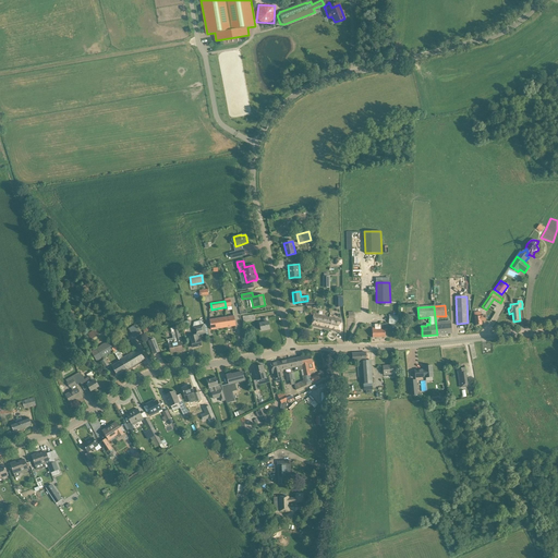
[(481,312),(474,313),(475,320),(475,326),(482,325),(482,322),(486,320),(485,315),(481,316),(481,312)]
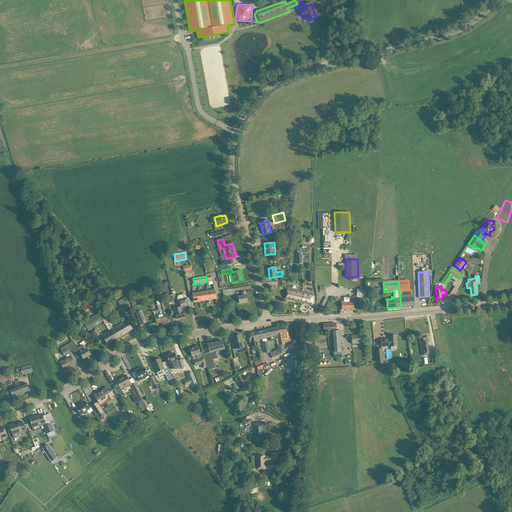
[(302,295),(302,291),(288,288),(285,299),(300,303),(302,295)]
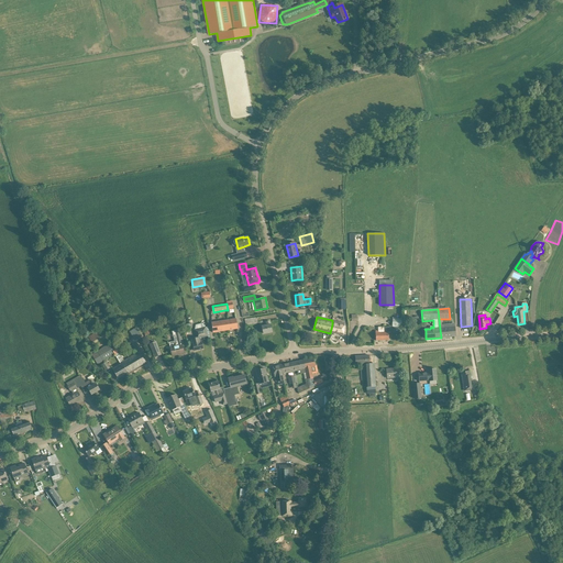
[(238,329),(238,323),(236,318),(228,320),(229,330),(238,329)]
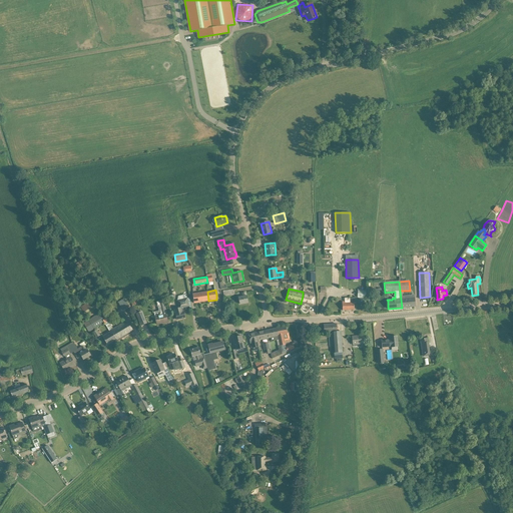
[(366,298),(366,290),(358,290),(358,298),(361,298),(358,301),(360,304),(363,304),(364,302),(363,298),(366,298)]
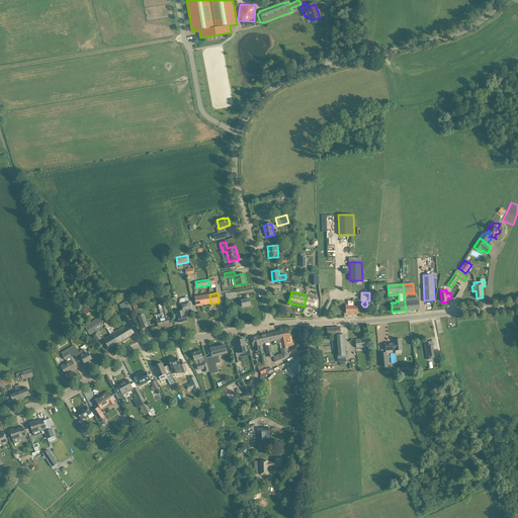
[(196,306),(210,304),(209,294),(194,296),(196,306)]
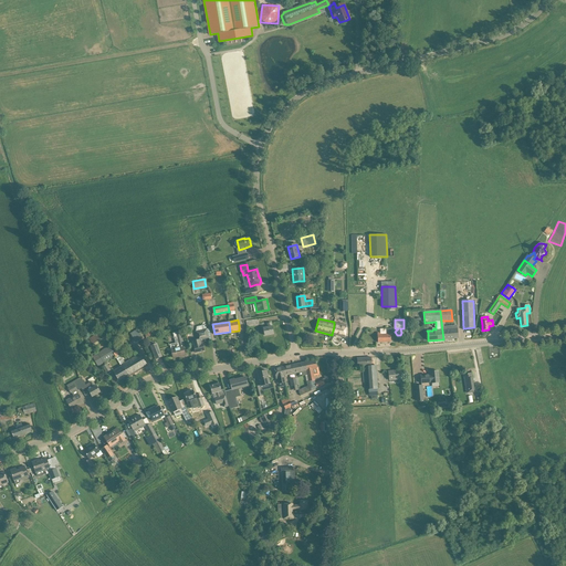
[(344,337),(347,325),(334,322),(334,326),(332,335),(344,337)]
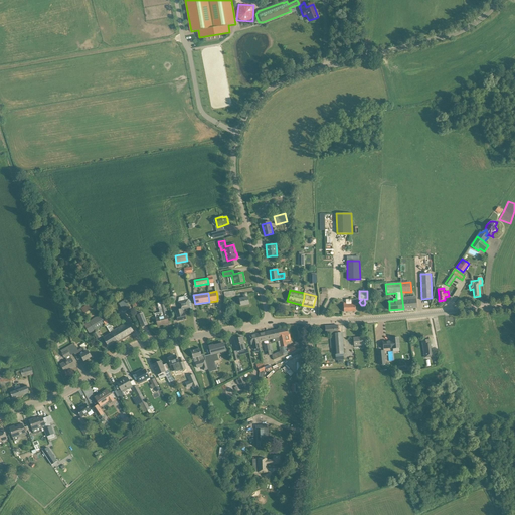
[(239,299),(240,300),(241,305),(248,304),(246,294),(243,294),(243,298),(239,299)]
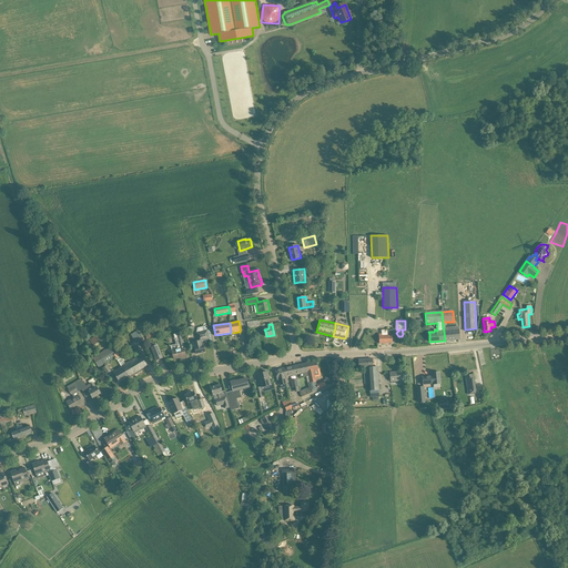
[(394,331),(394,330),(382,330),(382,334),(379,334),(379,344),(393,343),(392,335),(395,335),(394,331)]
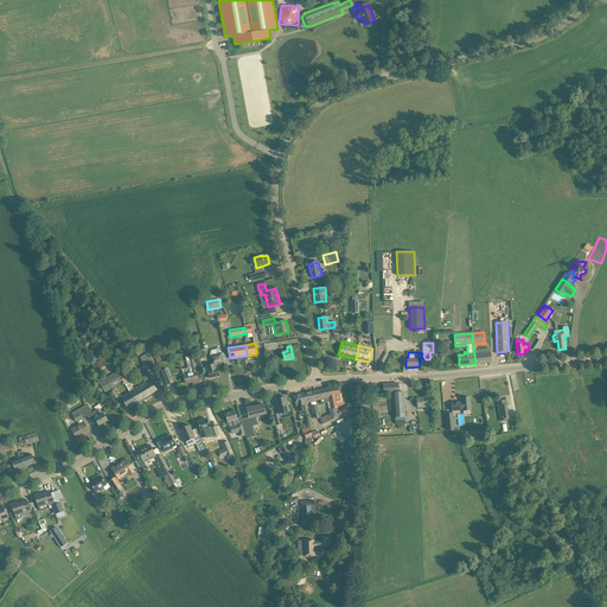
[(491,363),(490,357),(490,352),(474,355),(475,364),(491,363)]
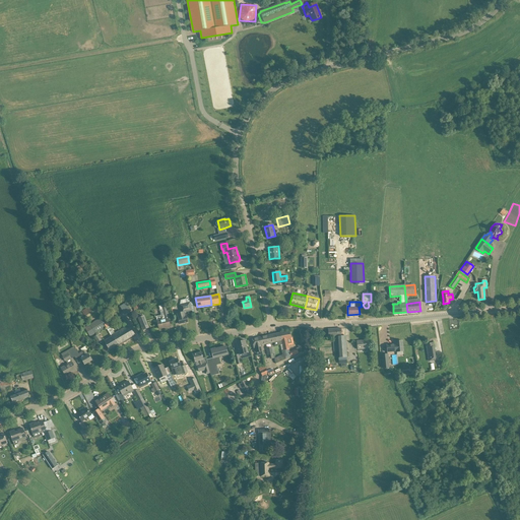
[(185,312),(191,311),(190,303),(180,305),(182,313),(177,314),(178,319),(179,319),(180,324),(188,322),(186,316),(185,312)]
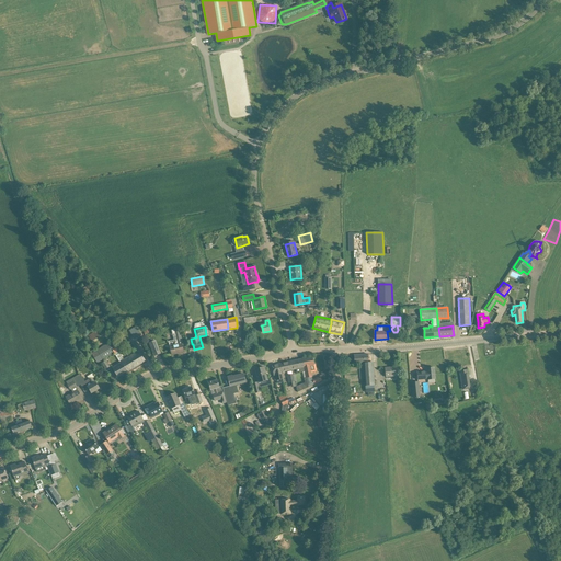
[(93,344),(106,335),(106,334),(103,329),(102,329),(101,328),(89,335),(91,340),(88,341),(90,344),(92,343),(93,344)]
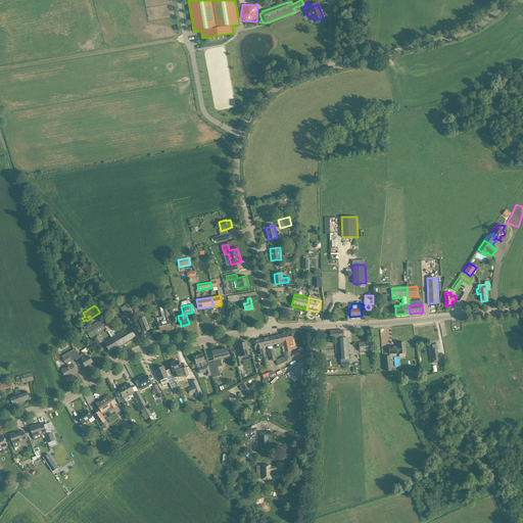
[(170,320),(171,320),(168,305),(161,307),(164,321),(158,323),(160,331),(172,328),(170,320)]
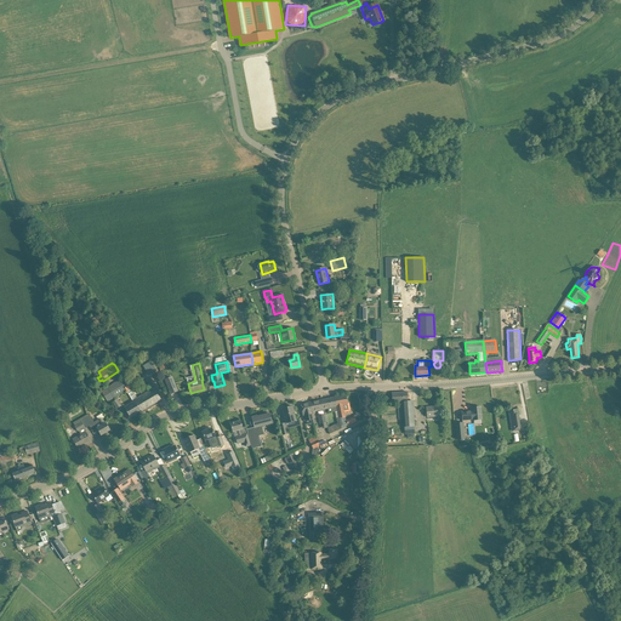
[(120,380),(102,391),(108,403),(126,391),(137,385),(134,379),(136,377),(134,371),(125,376),(127,381),(124,383),(120,380)]
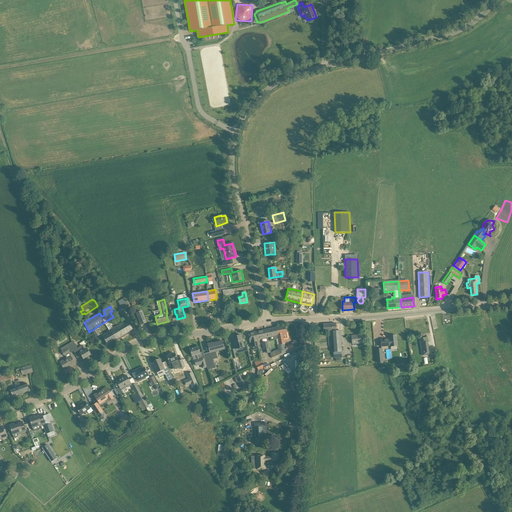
[(142,310),(136,313),(139,320),(145,317),(142,310)]
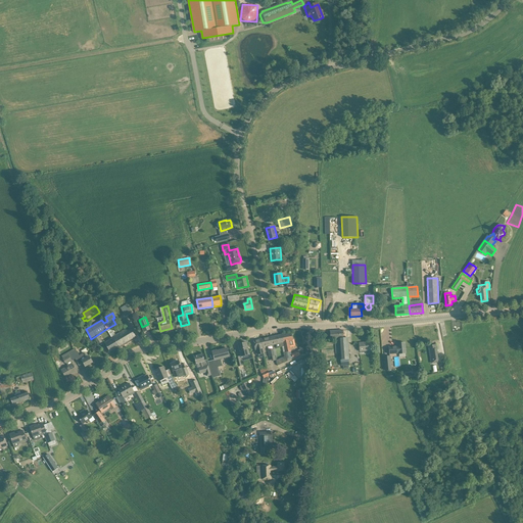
[(112,338),(104,343),(107,347),(110,352),(136,336),(133,332),(130,327),(115,335),(112,330),(109,333),(112,338)]
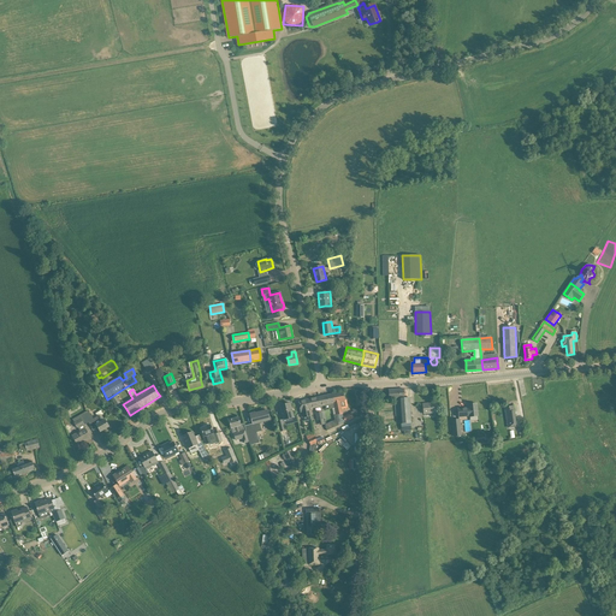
[(412,422),(410,404),(409,398),(404,398),(403,389),(389,390),(390,400),(398,398),(398,401),(395,402),(396,416),(400,416),(401,424),(412,422)]
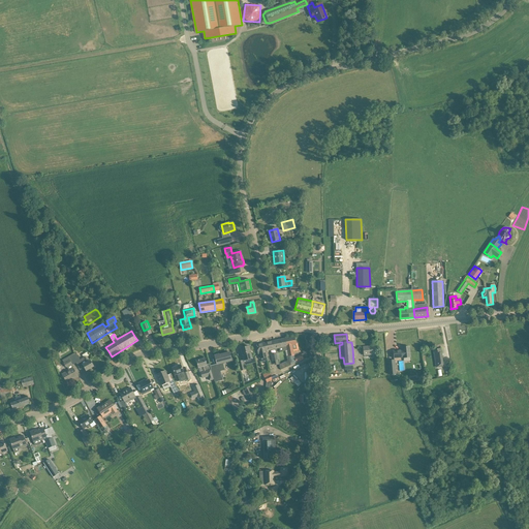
[(294,337),(285,338),(287,347),(287,350),(287,351),(288,355),(289,361),(290,365),(299,362),(304,359),(302,354),(294,359),(294,355),(293,350),(298,349),(297,345),(296,343),(294,337)]
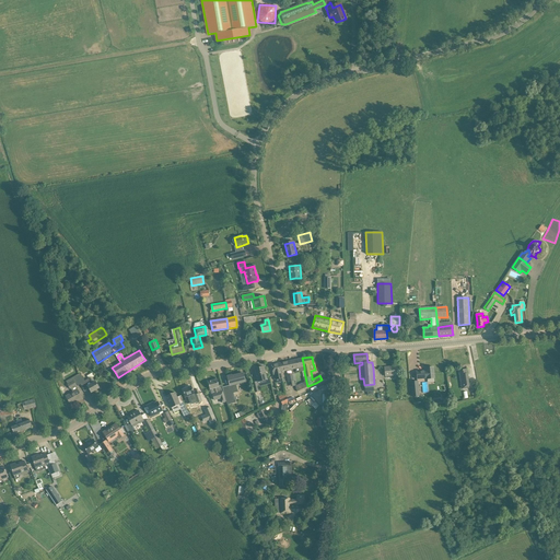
[(302,358),(290,361),(291,370),(295,369),(304,368),(302,358)]
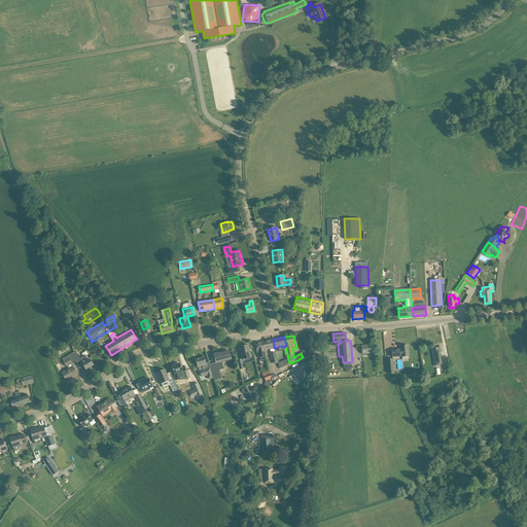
[(273,340),(264,342),(266,351),(267,351),(266,350),(274,348),(273,340)]
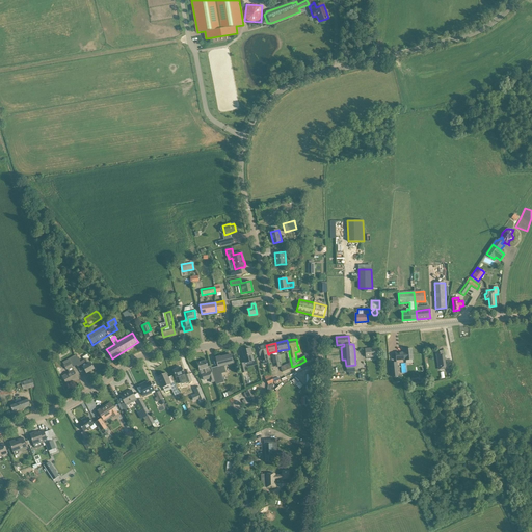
[(266,345),(258,346),(259,351),(260,356),(261,356),(262,361),(263,361),(263,365),(269,363),(269,362),(269,360),(268,354),(266,345)]
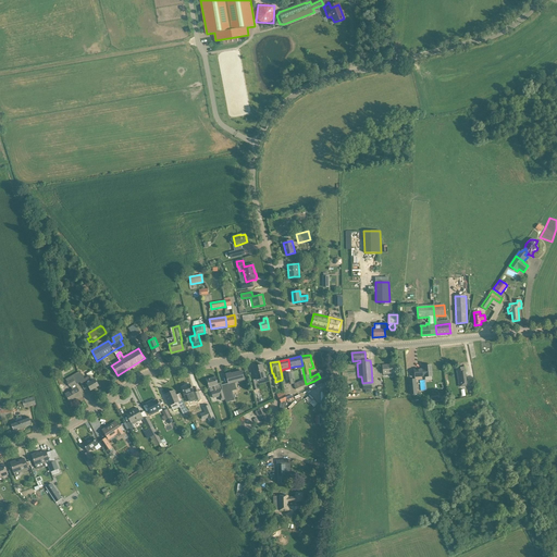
[(257,380),(258,380),(265,378),(262,364),(254,367),(257,380)]
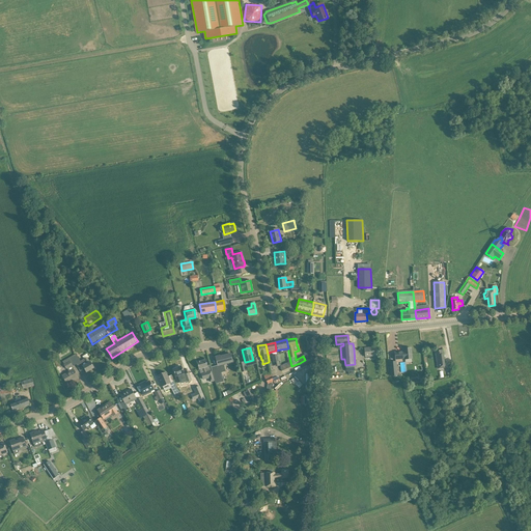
[(365,357),(379,355),(378,347),(364,348),(365,357)]
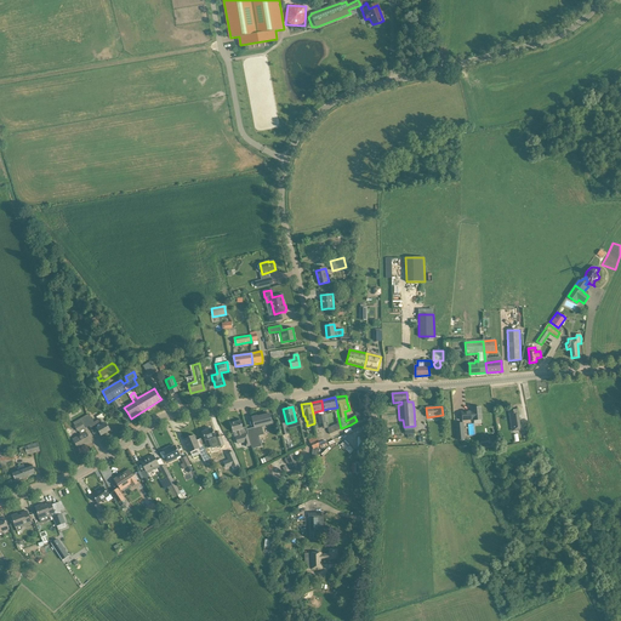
[(473,411),(462,412),(462,420),(473,419),(473,421),(482,420),(480,406),(472,408),(473,411)]
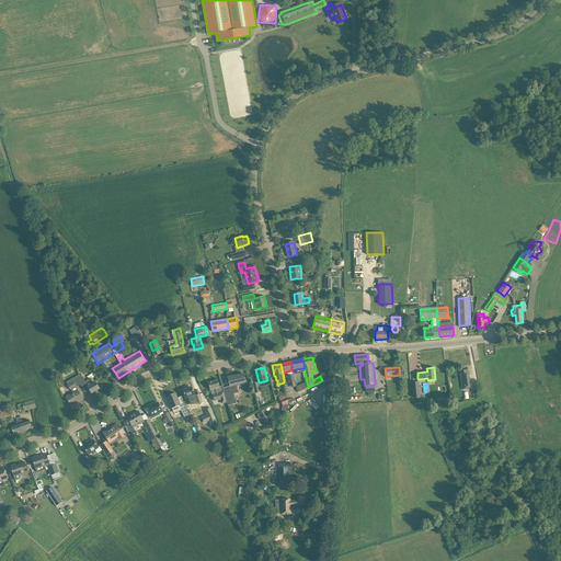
[(470,388),(468,375),(467,369),(460,370),(462,390),(470,388)]
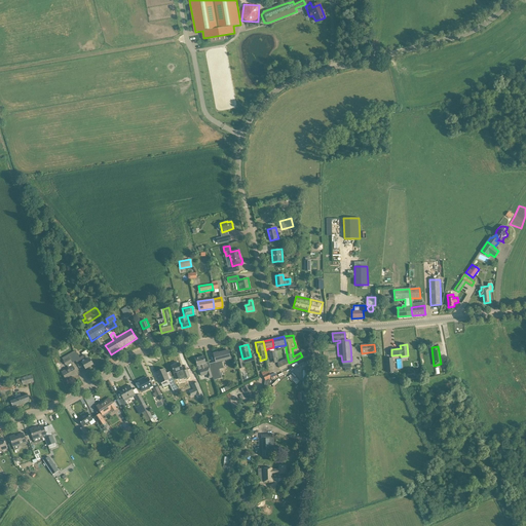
[(79,358),(77,353),(76,350),(71,353),(75,361),(80,359),(85,369),(92,365),(90,360),(89,359),(86,354),(83,357),(83,355),(79,358)]
